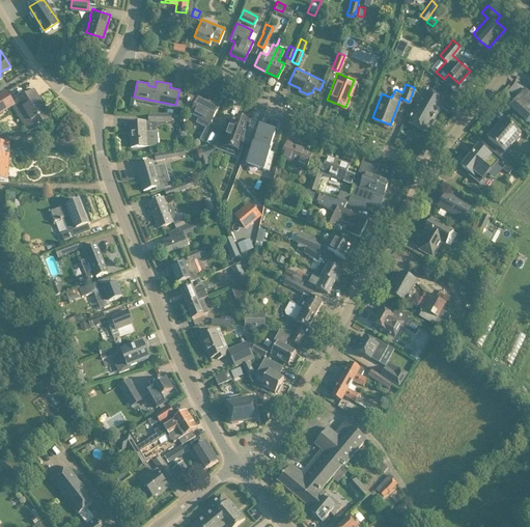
[(426,86),(408,119),(423,129),(433,113),(435,114),(444,98),(426,86)]
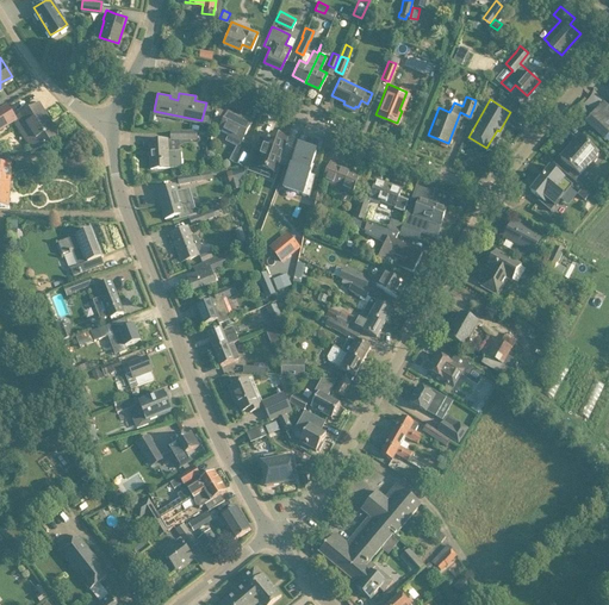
[(38,100),(28,107),(19,112),(39,144),(55,135),(45,119),(49,117),(38,100)]
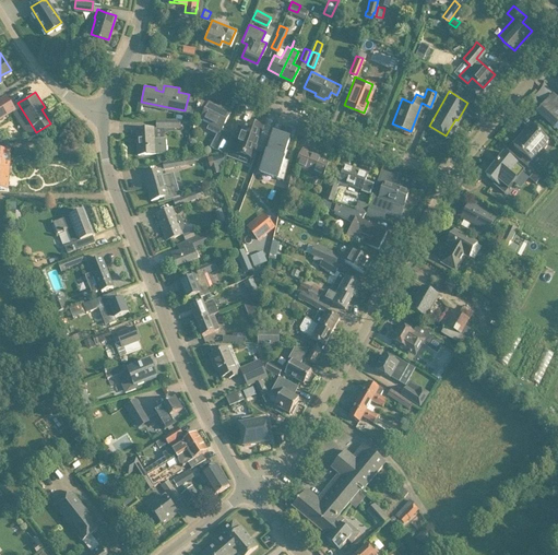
[(557,96),(551,92),(537,110),(546,117),(555,124),(557,119),(557,96)]
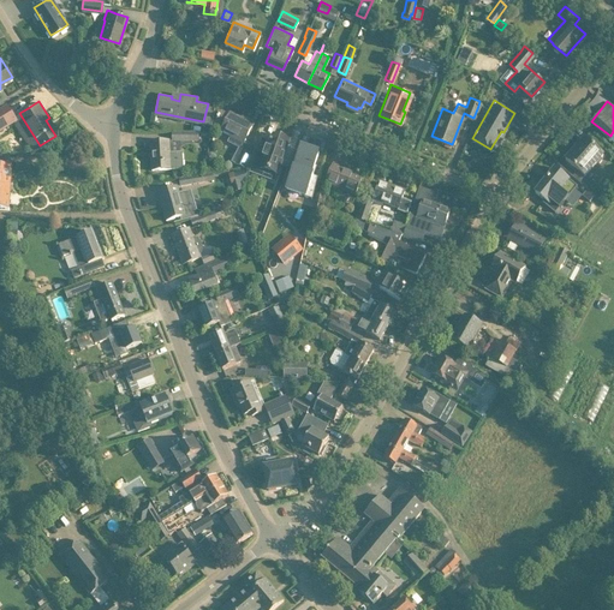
[(0,125),(16,117),(7,103),(0,107),(0,125)]
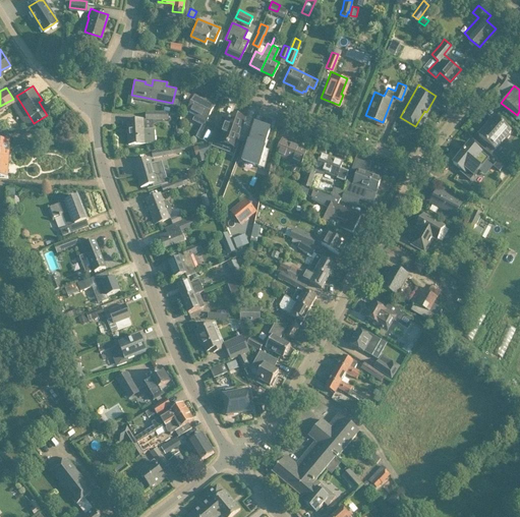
[(187,110),(188,108),(195,112),(194,113),(206,119),(214,102),(208,99),(207,100),(193,94),(194,95),(193,96),(186,92),(184,95),(181,102),(179,107),(187,110)]
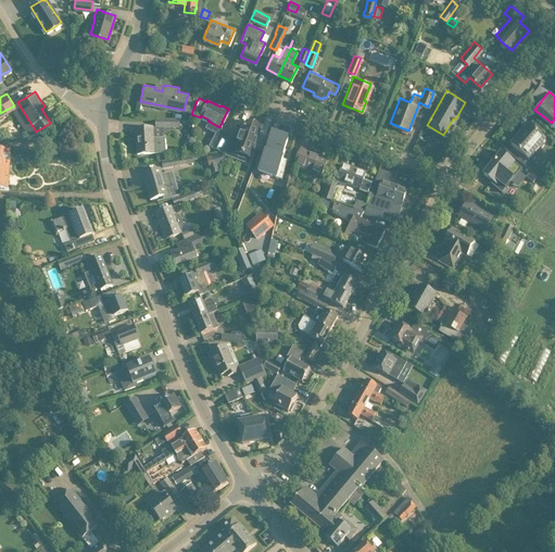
[(239,136),(230,133),(226,153),(237,157),(239,151),(241,151),(241,152),(243,153),(243,152),(250,154),(260,125),(259,124),(259,122),(249,118),(248,121),(246,120),(244,125),(243,126),(243,127),(241,133),(240,132),(239,136)]
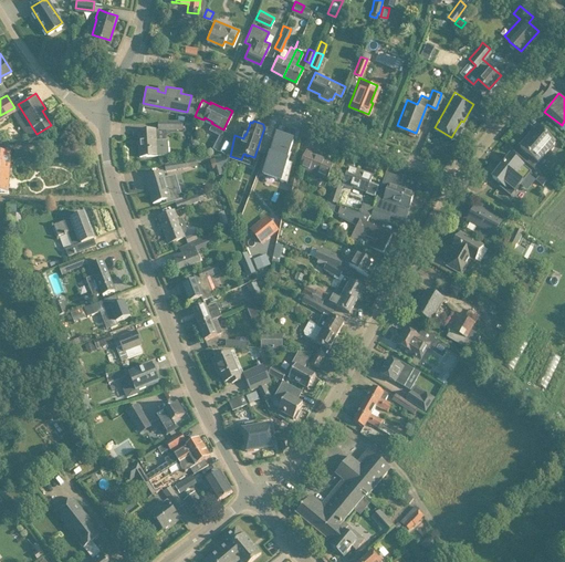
[(536,124),(520,144),(527,151),(536,159),(547,147),(551,147),(553,145),(552,142),(554,139),(545,132),(536,124)]
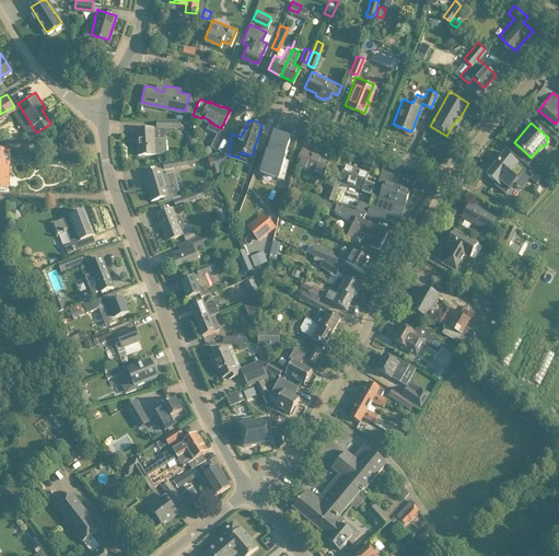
[(137,152),(166,151),(165,136),(164,136),(164,131),(169,129),(174,128),(174,126),(153,126),(136,126),(137,152)]
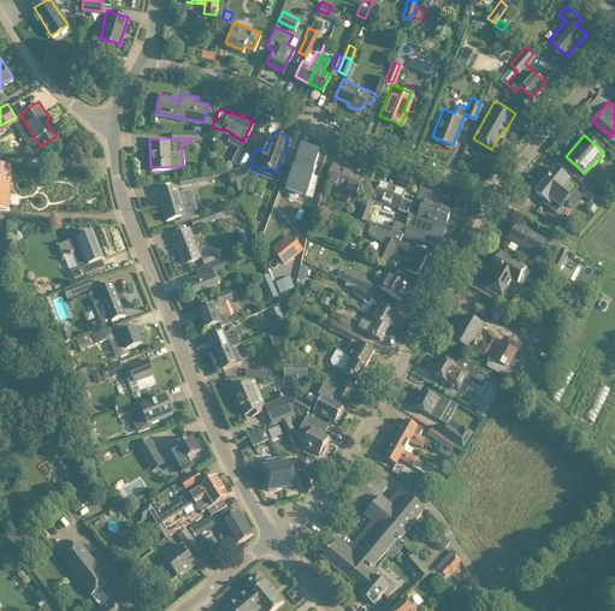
[(249,164),(254,146),(246,142),(236,161),(242,165),(249,164)]
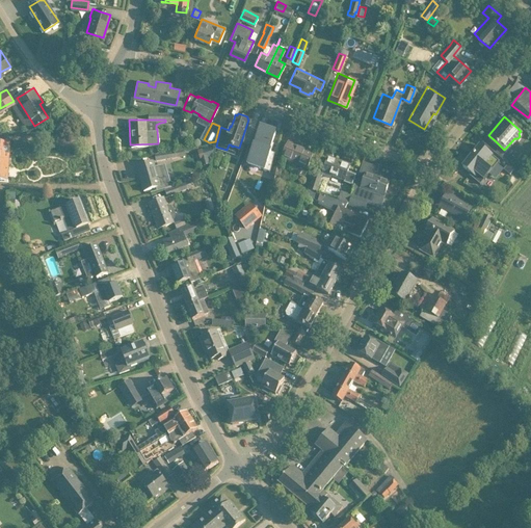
[(260,125),(247,161),(269,169),(273,151),(268,149),(274,130),(260,125)]
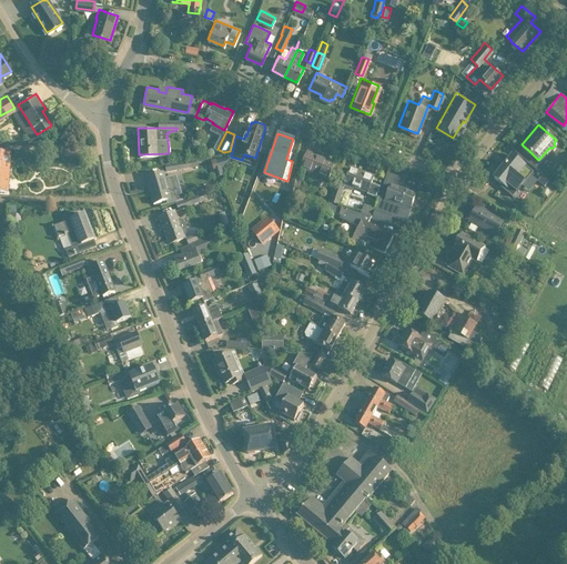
[(0,189),(8,190),(10,157),(9,157),(10,150),(0,149),(0,189)]
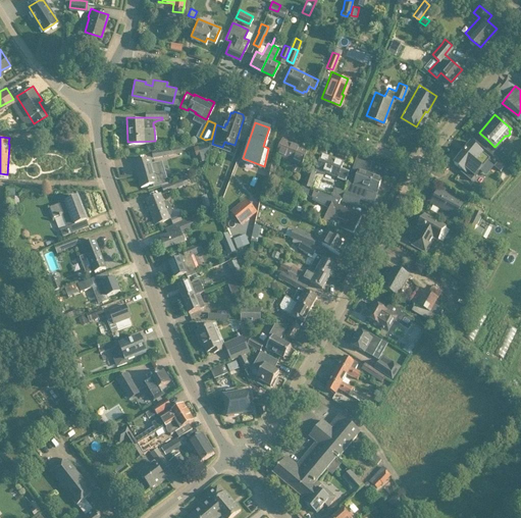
[(301,162),(303,156),(307,146),(294,141),(293,142),(282,138),(282,137),(275,152),(301,162)]
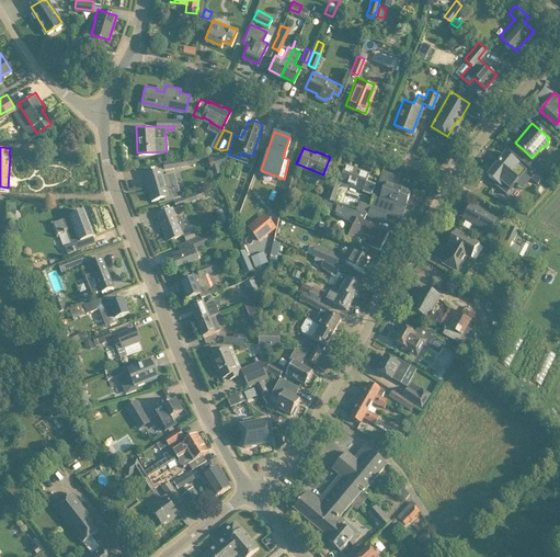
[(167,159),(189,155),(187,148),(166,152),(167,159)]
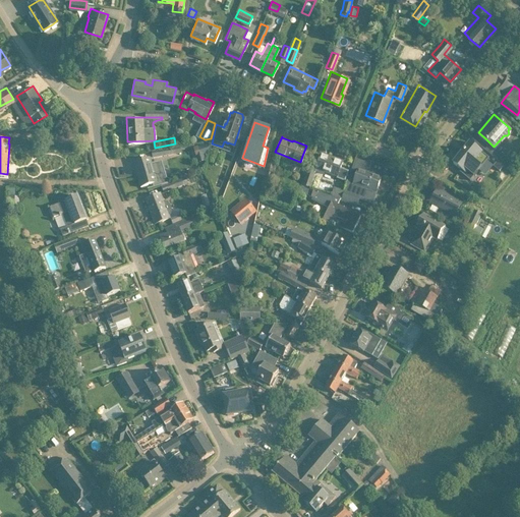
[(207,150),(210,139),(194,144),(196,153),(207,150)]
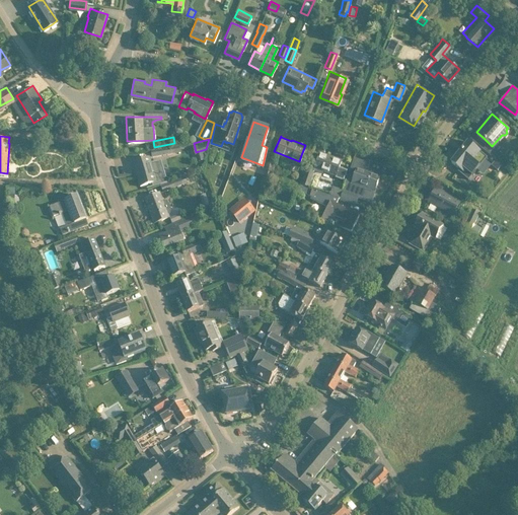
[(467,176),(487,154),(467,139),(451,159),(458,165),(457,167),(467,176)]
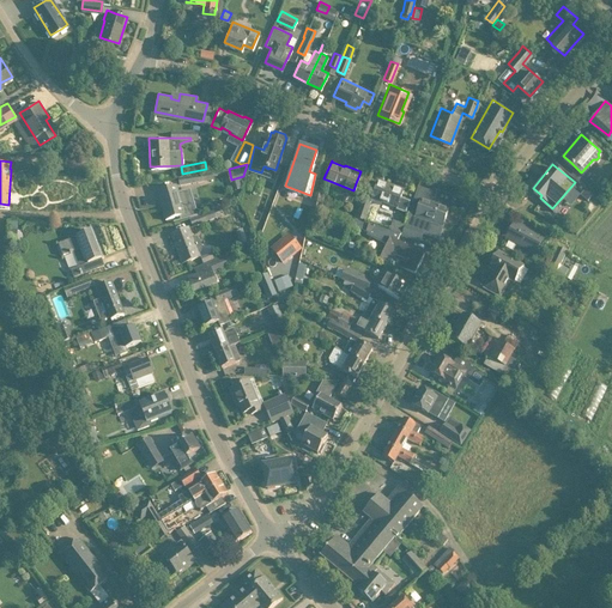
[(177,175),(179,182),(204,178),(203,171),(177,175)]
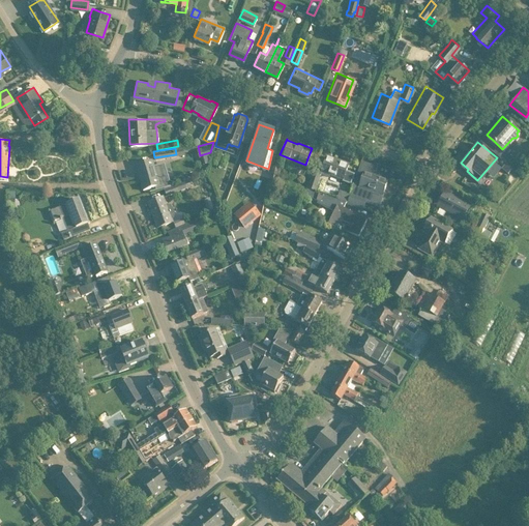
[(505,154),(502,151),(492,166),(496,168),(505,154)]
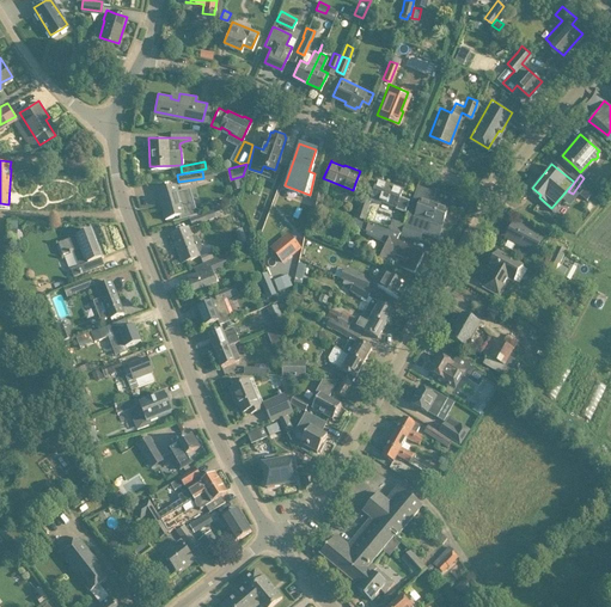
[(399,195),(402,186),(377,178),(371,194),(396,203),(395,207),(404,209),(409,197),(408,197),(399,195)]
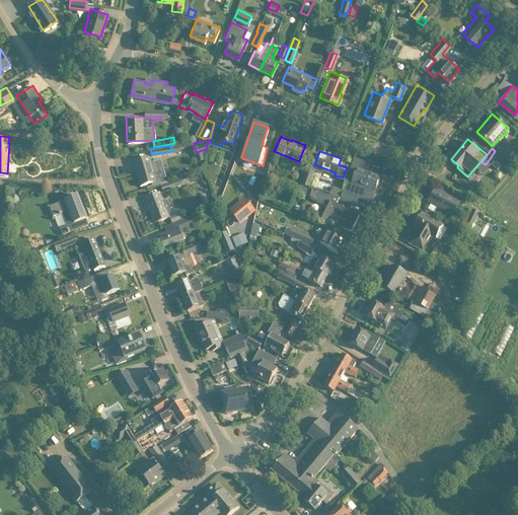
[(140,184),(149,180),(156,178),(149,155),(133,159),(140,184)]
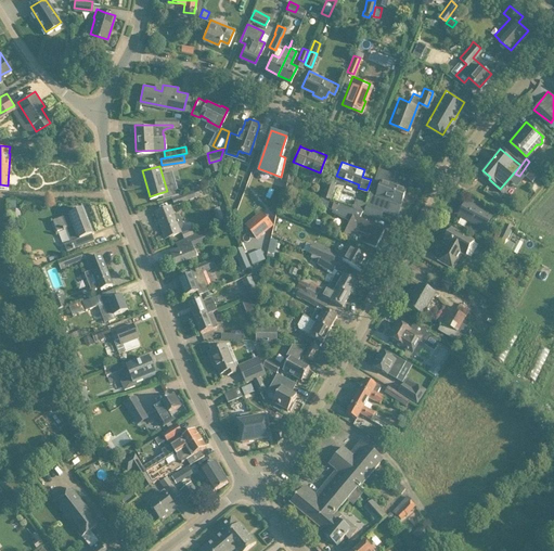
[(379,168),(378,168),(363,209),(379,216),(382,208),(396,213),(400,201),(404,187),(396,184),(397,182),(390,180),(393,173),(379,168)]
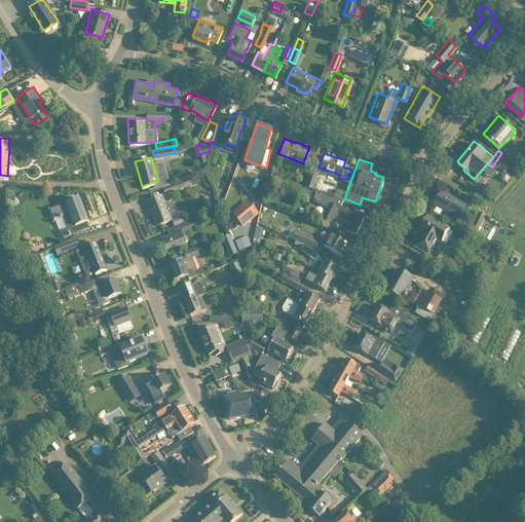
[(503,170),(507,165),(500,160),(497,164),(503,170)]
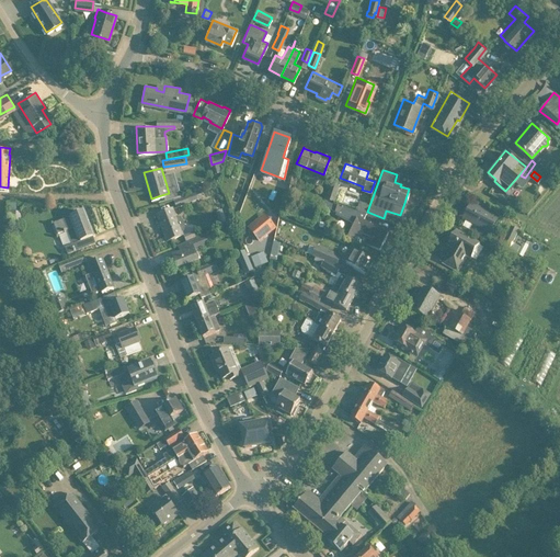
[(284,193),(292,194),(296,177),(287,174),(284,193)]
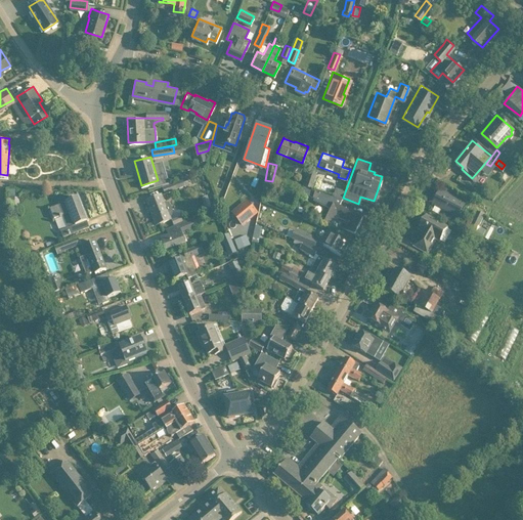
[(309,168),(303,183),(310,186),(315,170),(309,168)]
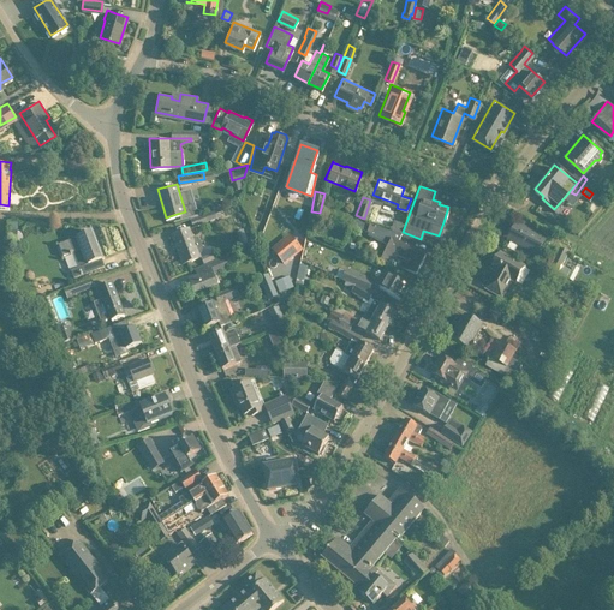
[(204,211),(190,217),(192,223),(221,213),(219,207),(214,208),(204,211)]
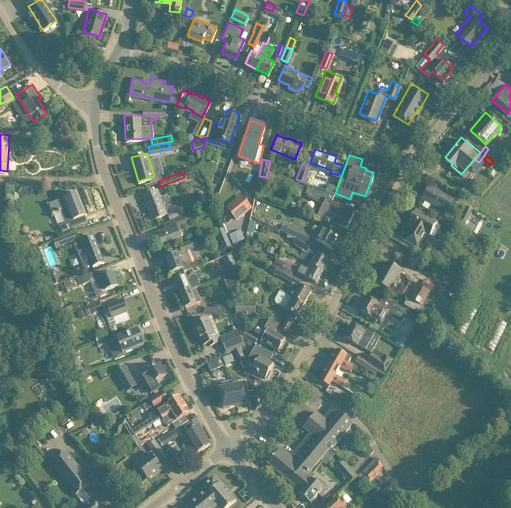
[(339,215),(336,221),(346,226),(354,210),(331,199),(333,193),(296,180),(294,187),(306,191),(305,194),(322,202),(316,213),(326,218),(330,211),(339,215)]
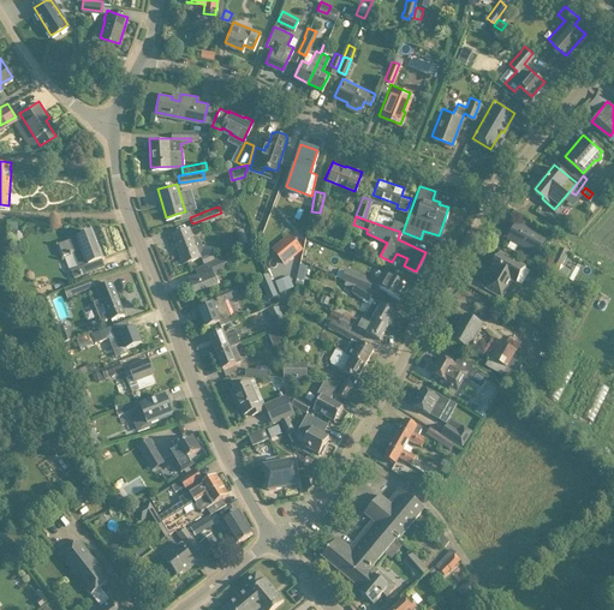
[(507,237),(517,241),(536,251),(544,234),(516,219),(507,237)]
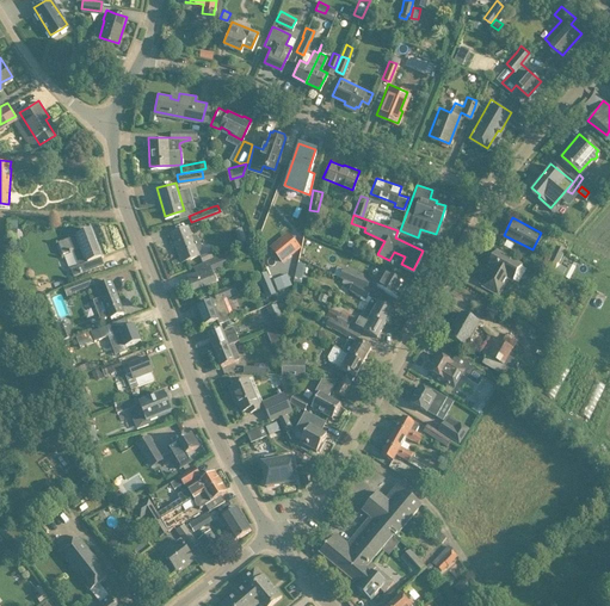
[(182,259),(192,255),(198,253),(197,249),(198,248),(199,247),(199,245),(199,242),(199,240),(198,237),(197,235),(196,234),(193,233),(191,233),(190,233),(186,223),(170,230),(182,259)]
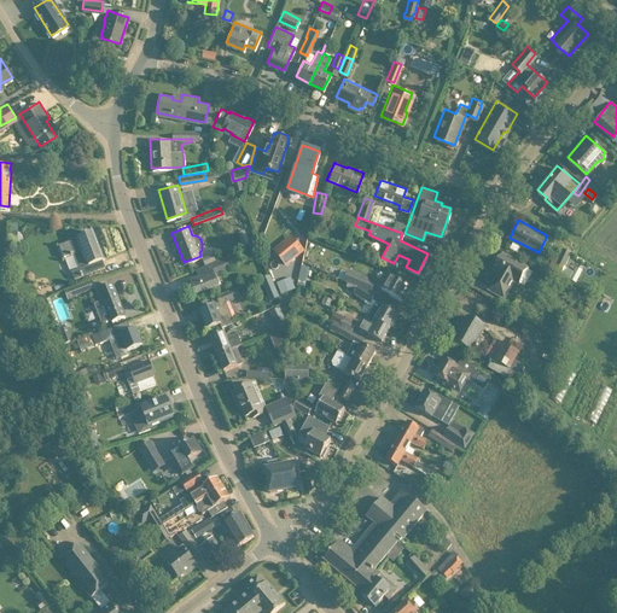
[(73,276),(93,269),(104,264),(102,257),(91,229),(76,234),(77,235),(59,243),(64,254),(69,252),(69,254),(73,252),(73,251),(79,267),(70,269),(73,276)]
